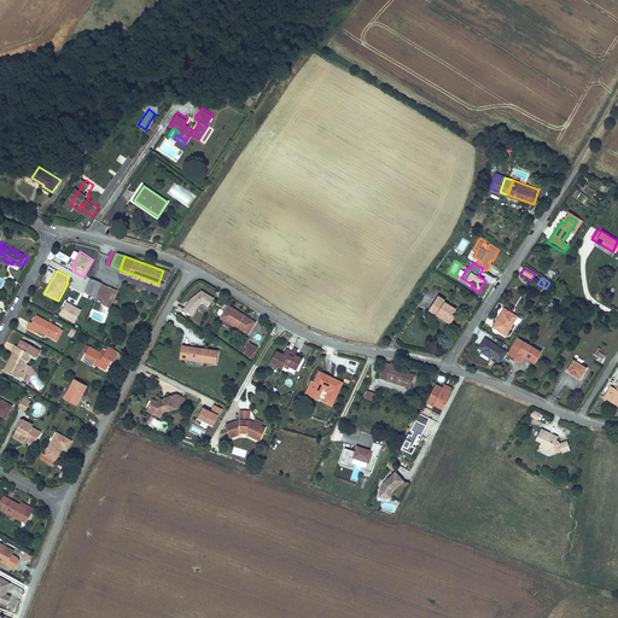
[(92,279),(86,293),(105,302),(104,305),(110,308),(115,298),(111,297),(115,289),(112,287),(111,289),(103,285),(104,284),(92,279)]
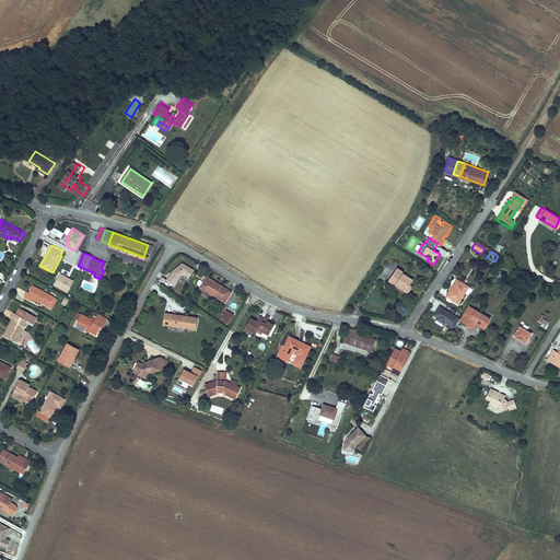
[(172,271),(167,281),(175,284),(178,278),(184,275),(188,278),(194,270),(182,264),(172,271)]
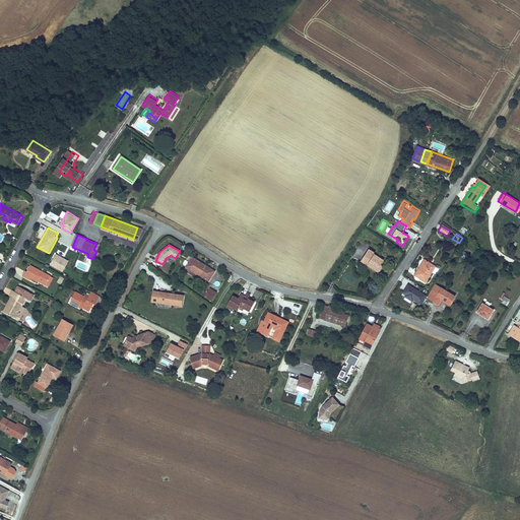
[(367,250),(359,261),(367,266),(368,264),(376,269),(381,261),(373,256),(374,254),(367,250)]
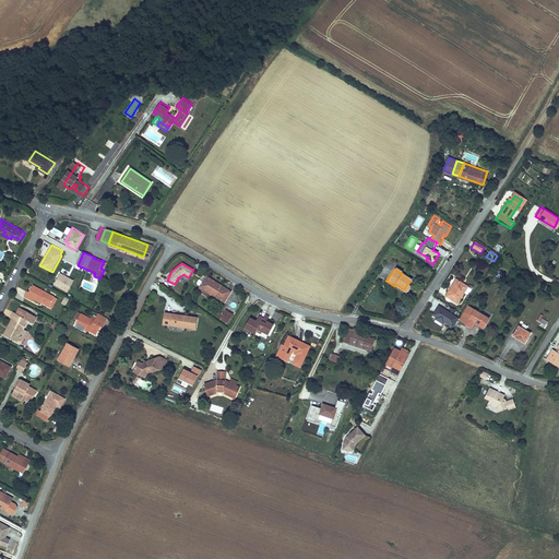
[(498,270),(495,276),(501,280),(504,273),(498,270)]
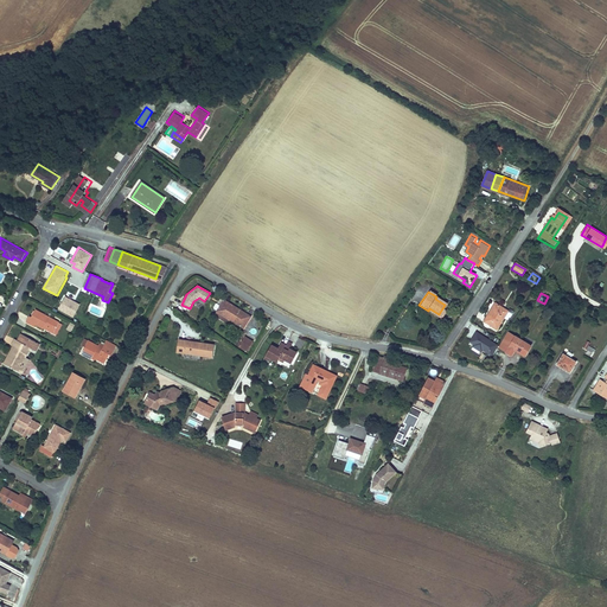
[(66,296),(59,308),(74,317),(81,305),(66,296)]
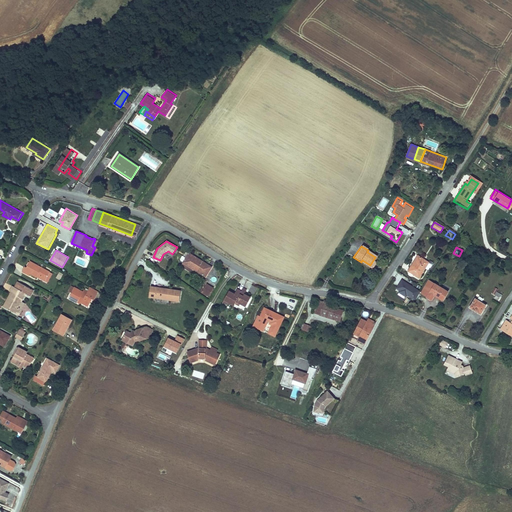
[(184,264),(189,254),(187,253),(185,257),(184,256),(181,262),(181,263),(184,264)]
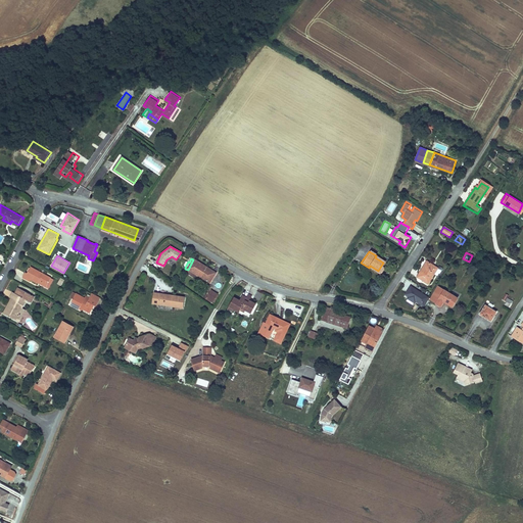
[(193,259),(188,270),(198,276),(210,283),(217,273),(194,259),(193,259)]
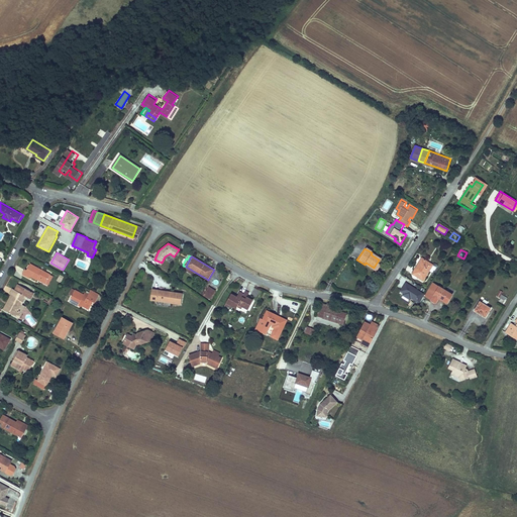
[(423,259),(413,273),(423,280),(433,265),(423,259)]
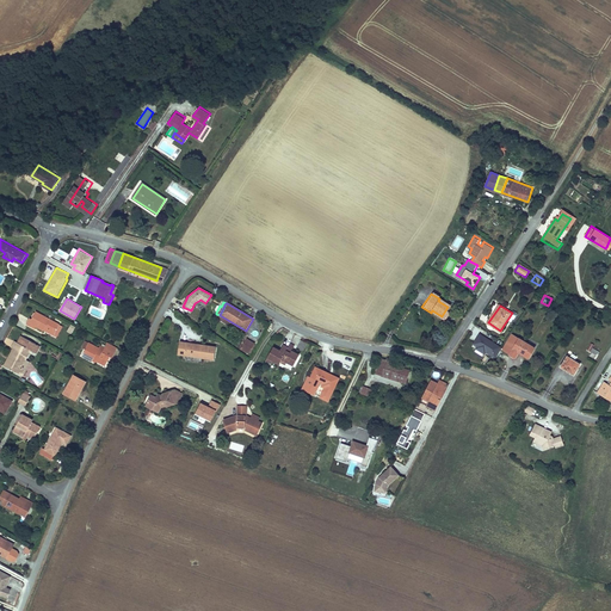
[(432,310),(431,313),(430,314),(442,322),(448,314),(445,312),(442,316),(432,310)]
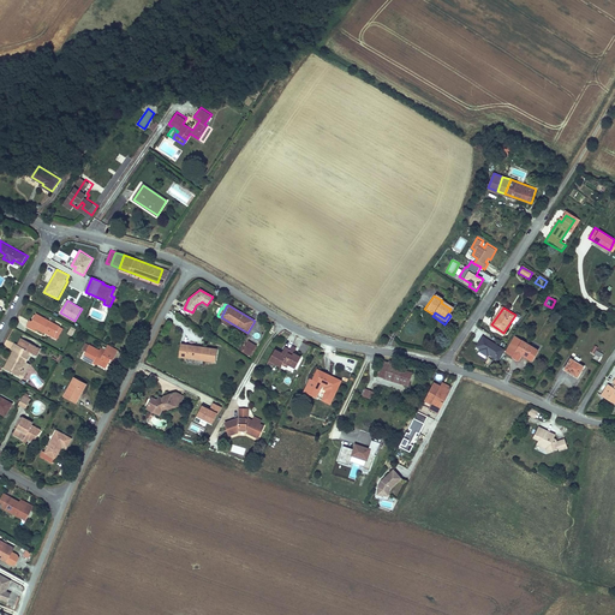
[(233,324),(221,317),(219,321),(231,328),(233,324)]
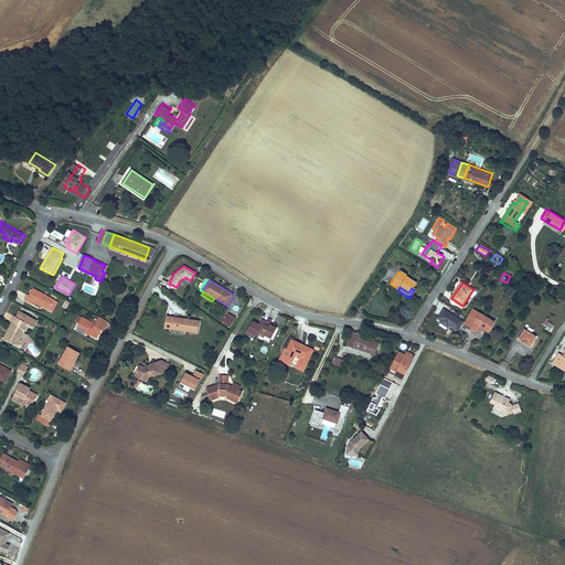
[(56,301),(40,292),(36,299),(33,302),(42,308),(44,305),(52,309),(56,301)]
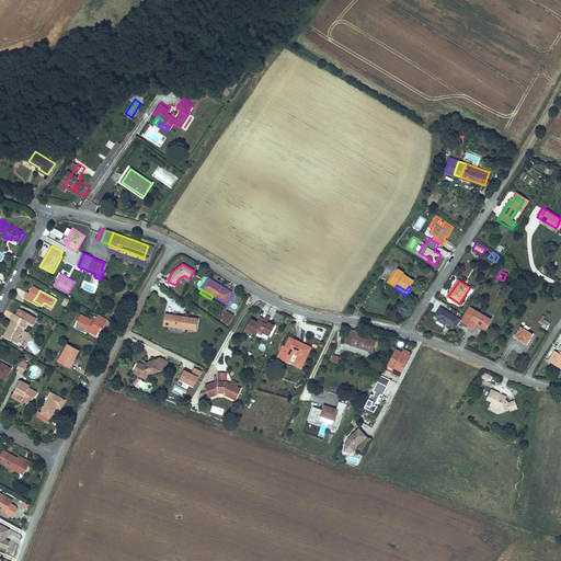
[(459,317),(451,312),(444,308),(439,305),(435,315),(438,317),(437,318),(446,322),(446,321),(454,325),(459,317)]
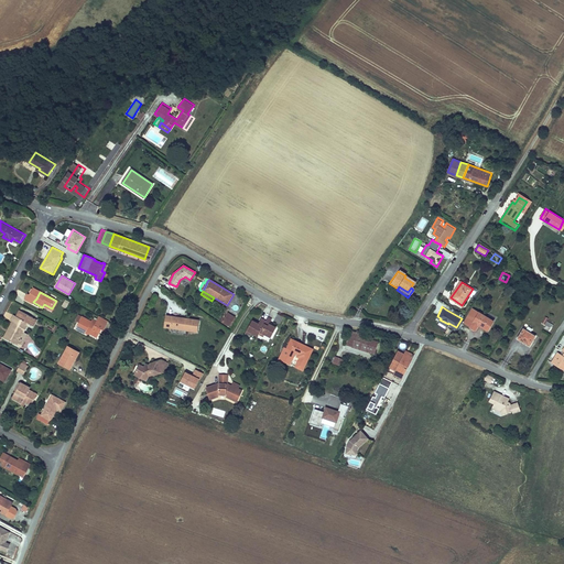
[(485,317),(472,308),(463,323),(475,331),(477,326),(486,332),(492,322),(485,317)]
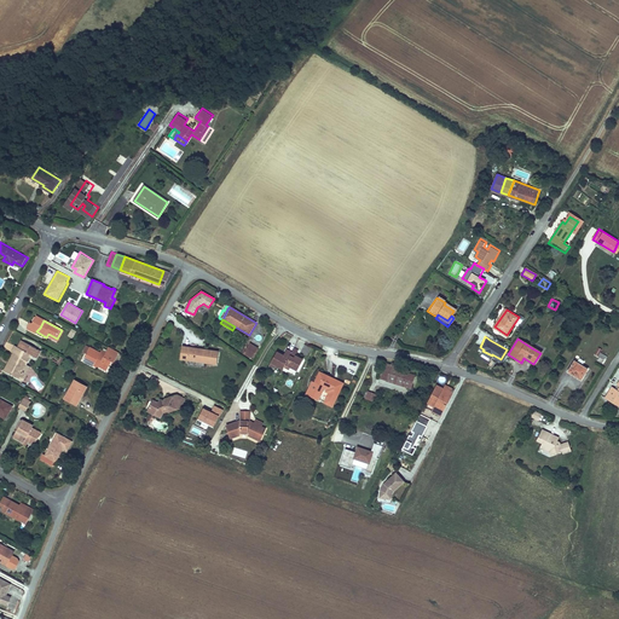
[(25,374),(22,372),(30,356),(36,359),(40,352),(23,342),(21,350),(18,348),(16,347),(12,353),(13,353),(16,356),(6,374),(22,381),(25,374)]
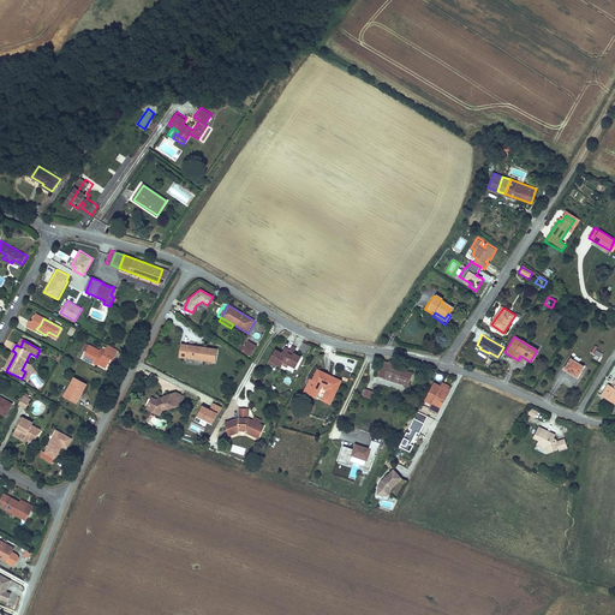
[(252,356),(257,345),(249,340),(243,351),(252,356)]
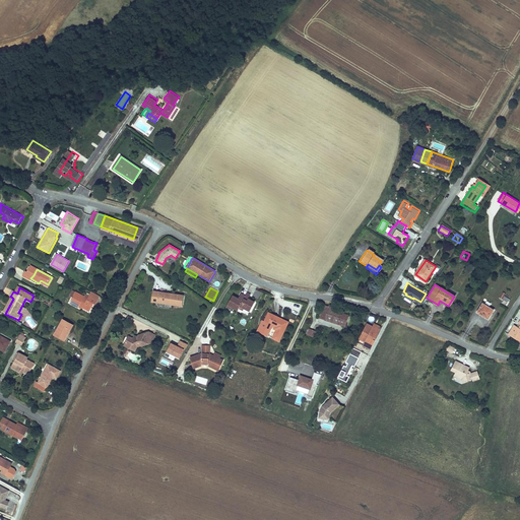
[(451,287),(447,293),(454,297),(457,291),(451,287)]
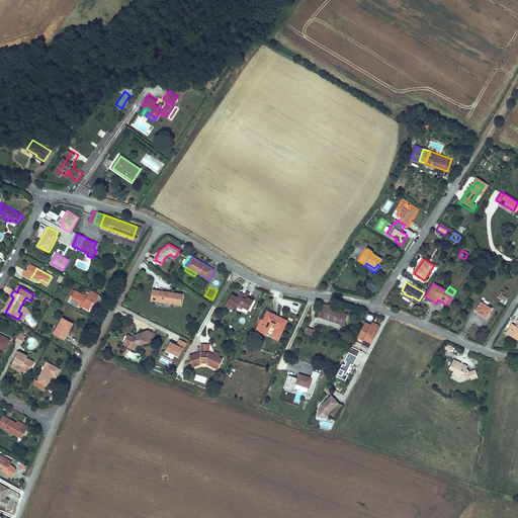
[(76,290),(71,301),(80,307),(81,304),(91,309),(94,303),(96,304),(101,294),(92,289),(90,294),(88,297),(85,295),(76,290)]
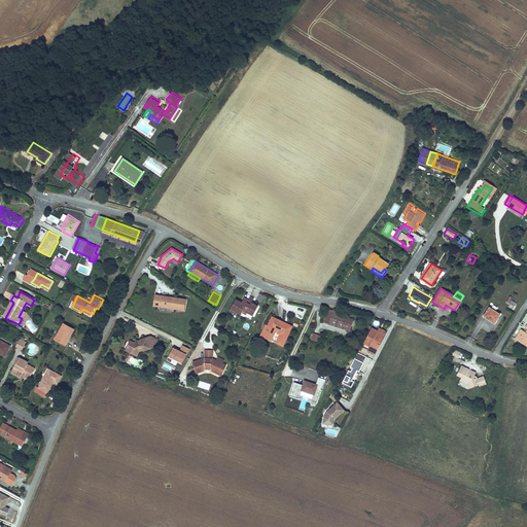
[(155,294),(154,306),(185,310),(187,299),(155,294)]
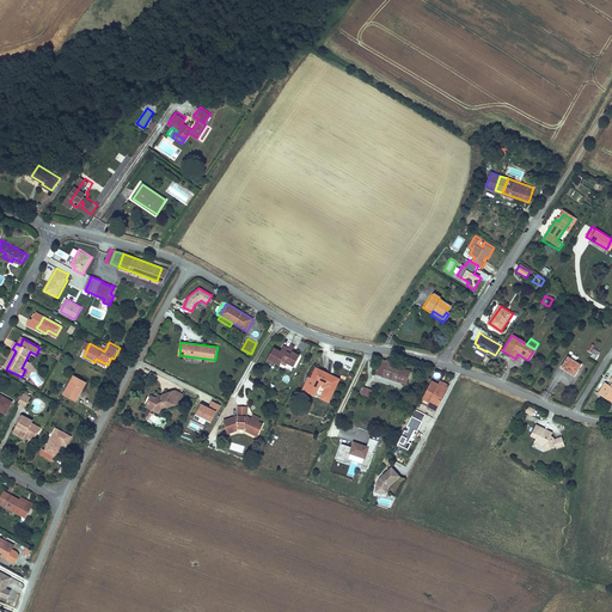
[(292,343),(291,347),(285,344),(282,349),(276,347),(270,357),(281,363),(282,362),(283,359),(288,361),(295,365),(300,354),(293,350),(297,346),(292,343)]
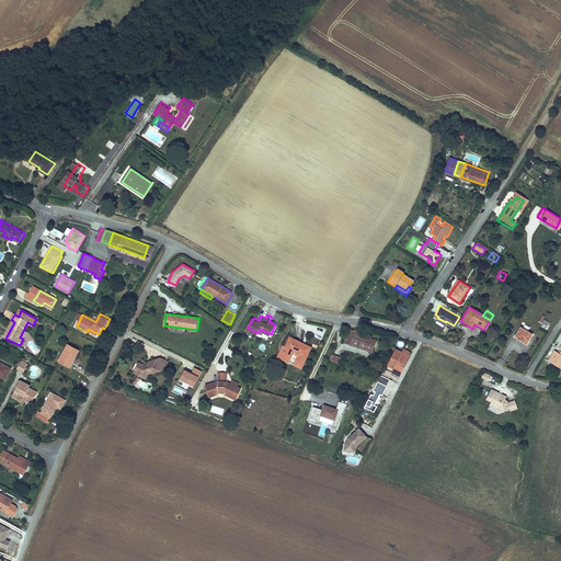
[(3,336),(6,339),(14,322),(12,320),(3,336)]
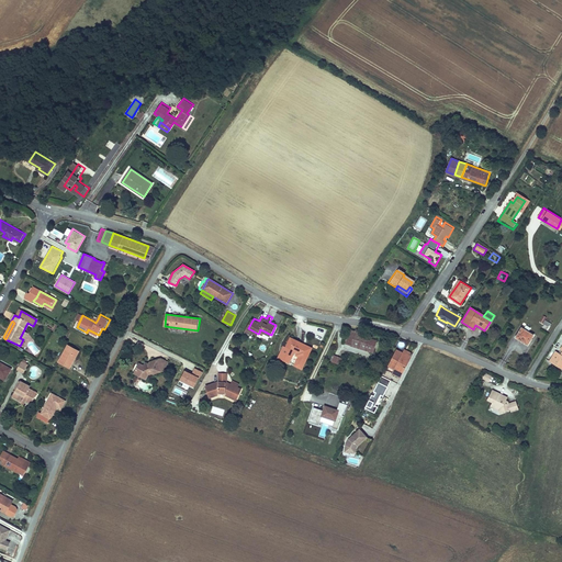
[(521,327),(516,337),(529,345),(535,335),(521,327)]
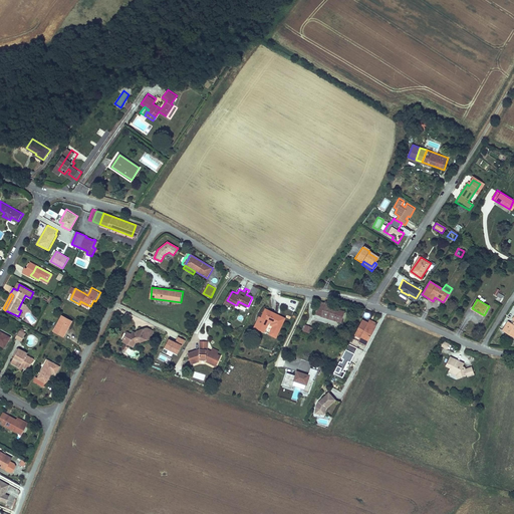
[(319,304),(316,313),(340,323),(343,315),(336,312),(339,306),(327,302),(326,304),(317,300),(316,303),(319,304)]
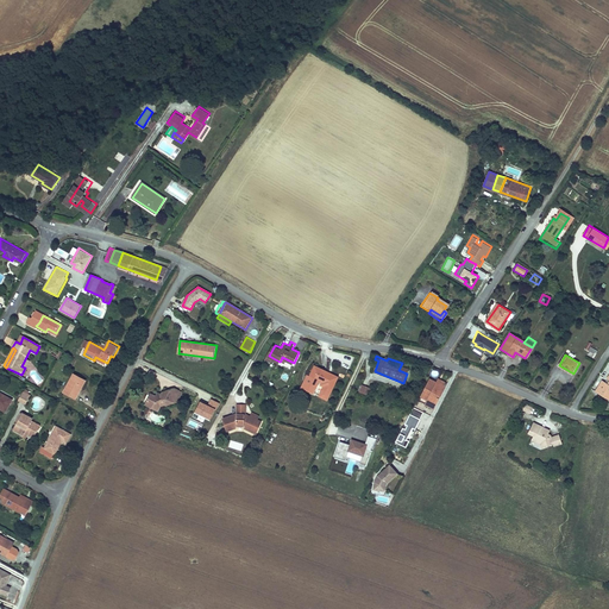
[(339,377),(316,365),(312,375),(325,382),(322,384),(333,389),(339,377)]
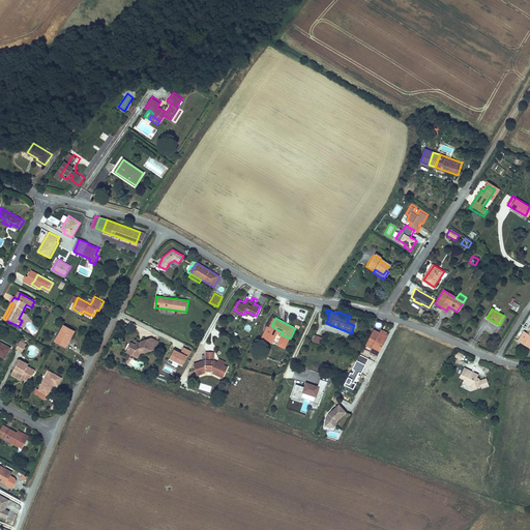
[(65,325),(56,341),(67,347),(71,339),(70,337),(75,330),(65,325)]
